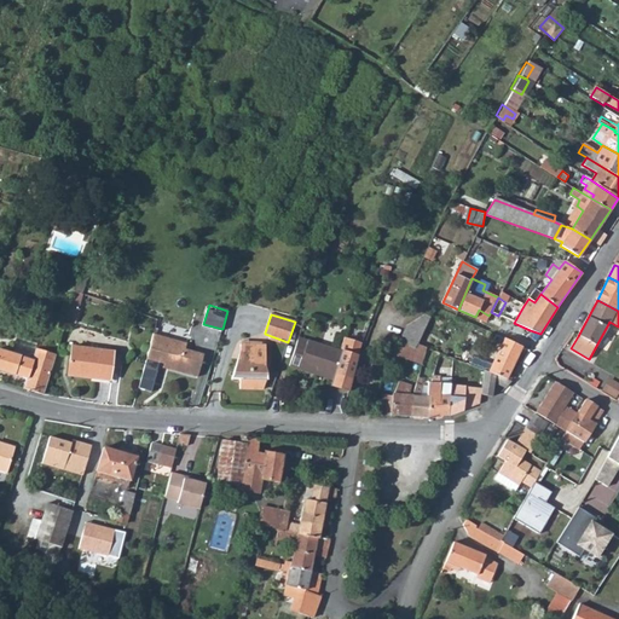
[(530,330),(530,333),(532,334),(531,339),(536,341),(541,334),(530,330)]
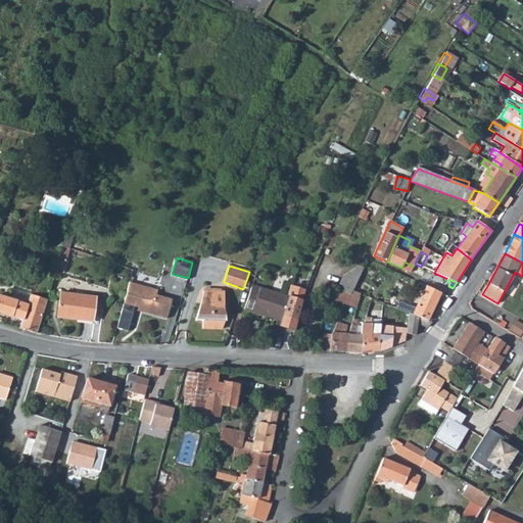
[(130,281),(123,302),(136,307),(140,308),(141,313),(150,317),(157,291),(130,281)]
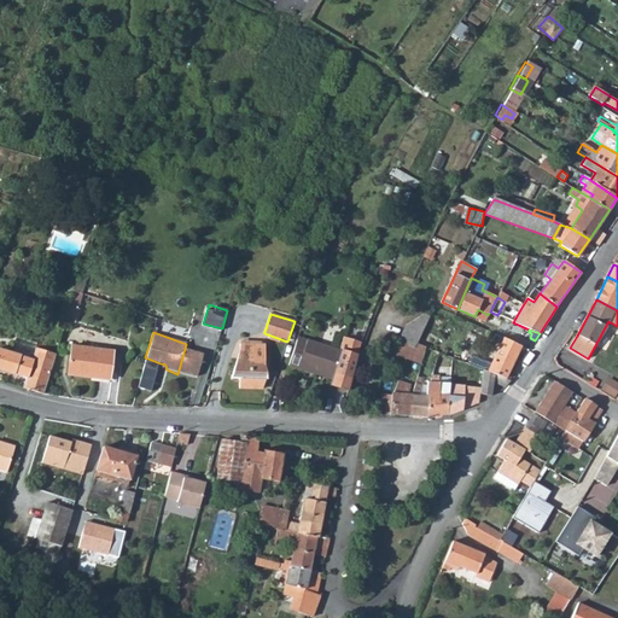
[(473,356),(470,366),(483,371),(505,379),(520,347),(495,334),(491,340),(500,344),(491,365),(473,356)]
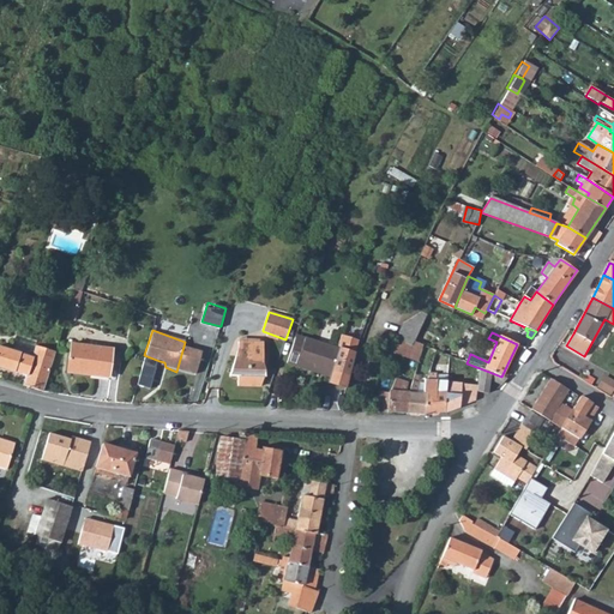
[(339,349),(333,368),(350,374),(359,339),(343,336),(339,349)]
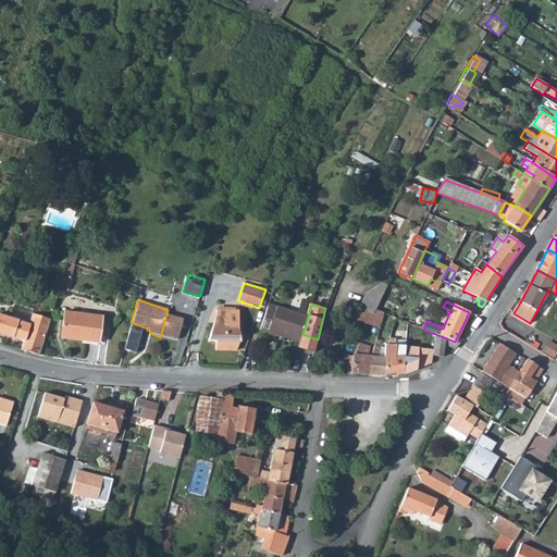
[(271,331),(300,341),(301,337),(302,334),(308,317),(277,307),(276,310),(268,307),(260,330),(270,333),(271,331)]
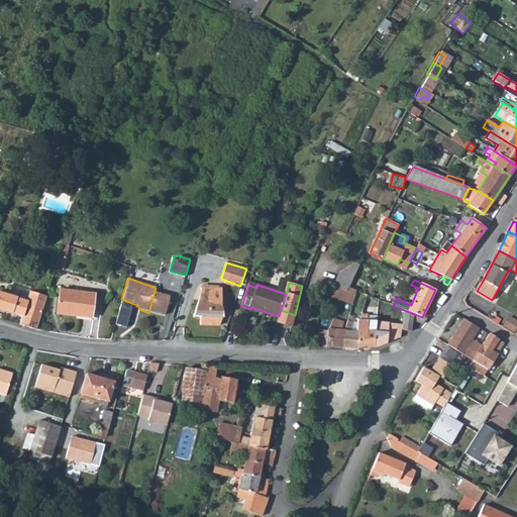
[(60,286),(57,310),(91,313),(94,289),(60,286)]
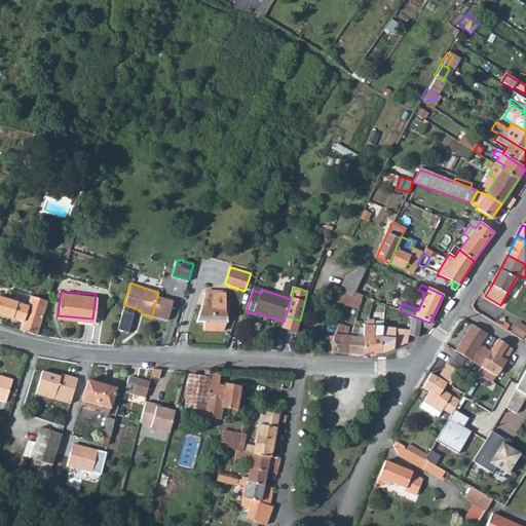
[(339,291),(337,296),(339,296),(349,300),(353,296),(339,291)]
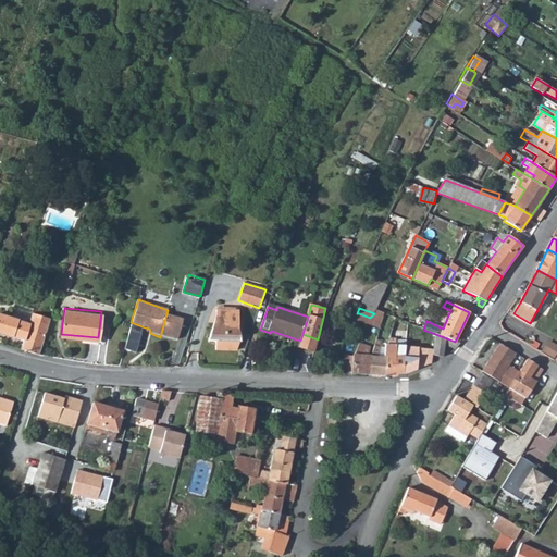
[(171,311),(168,310),(160,337),(176,343),(183,323),(169,318),(171,311)]
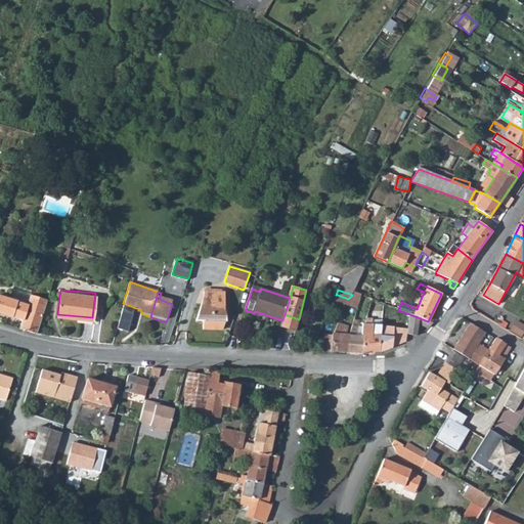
[(204,296),(197,319),(197,320),(204,320),(204,330),(220,330),(223,322),(226,321),(224,312),(224,308),(224,292),(204,292),(204,296)]
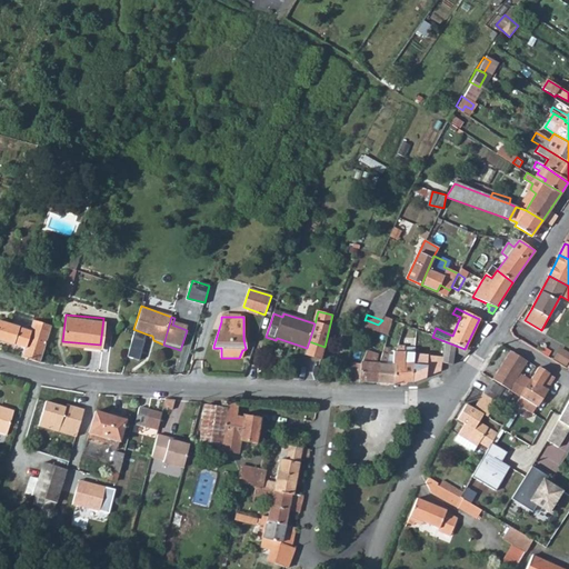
[(378,325),(377,328),(388,331),(391,320),(385,317),(382,320),(378,325)]
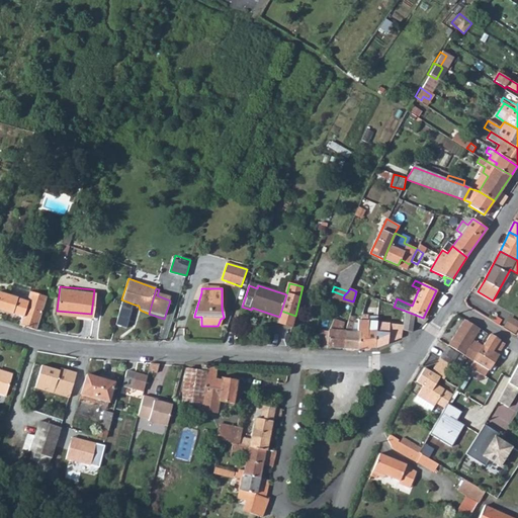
[(0,306),(22,314),(18,323),(35,327),(47,294),(30,289),(27,298),(0,289),(0,306)]
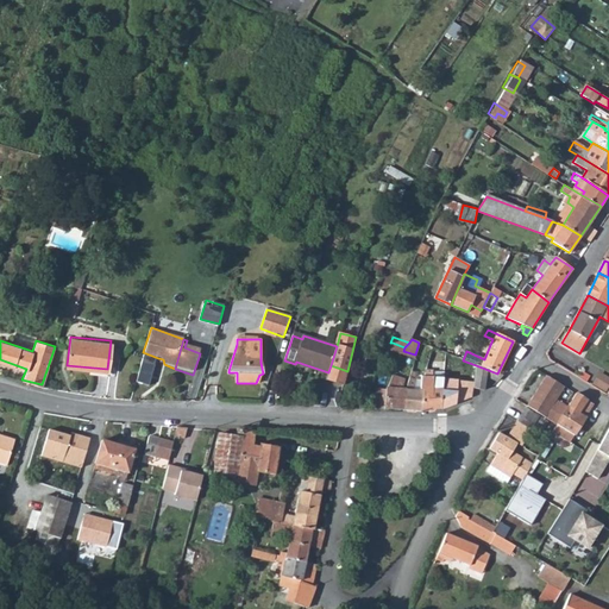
[(393,343),(390,350),(414,358),(415,355),(403,351),(405,347),(393,343)]
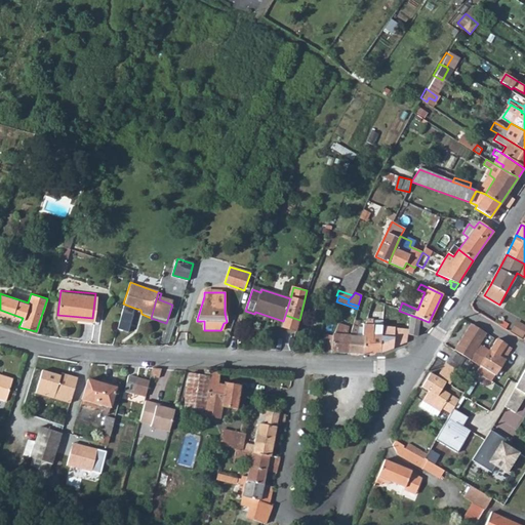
[(484,314),(481,319),(495,329),(499,323),(484,314)]
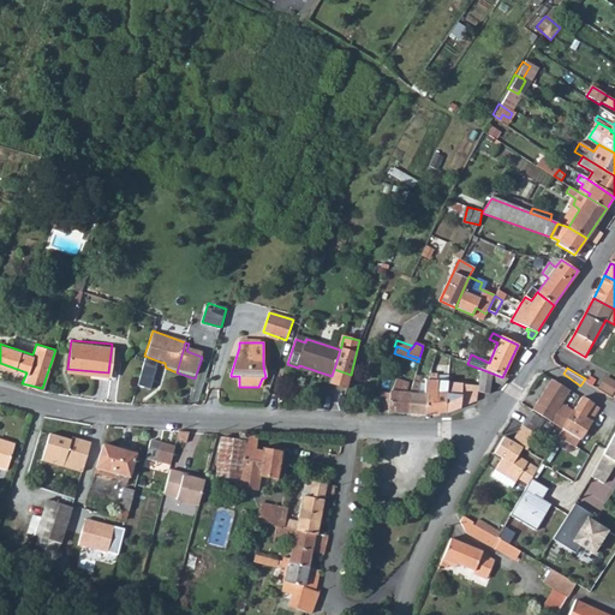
[(481,369),(477,392),(489,394),(491,380),(503,384),(507,380),(502,377),(481,369)]
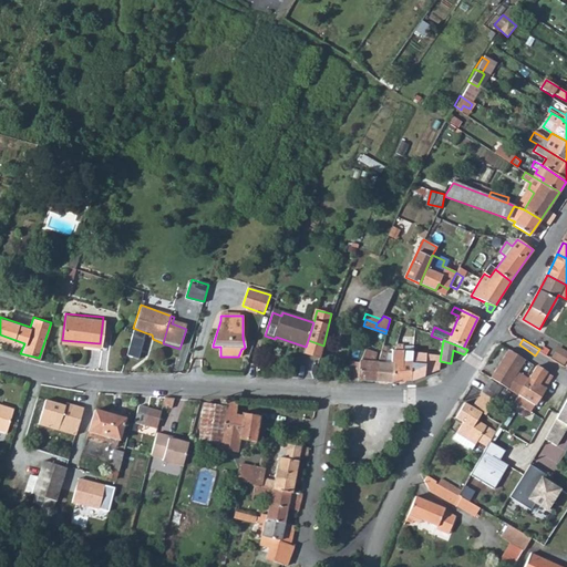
[(358,379),(377,381),(378,361),(374,361),(378,351),(366,348),(360,360),(359,361),(358,362),(349,361),(348,377),(358,378),(358,379)]
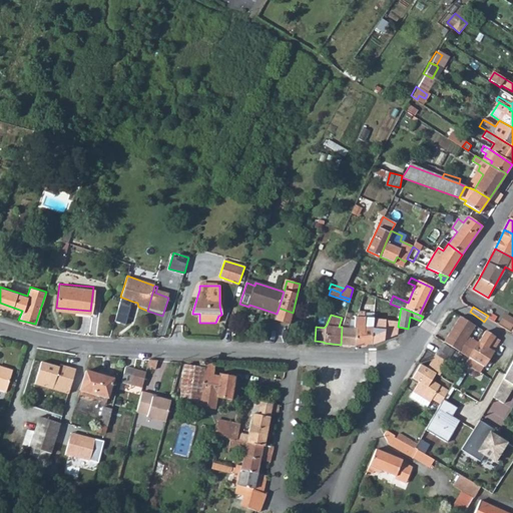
[(355,317),(354,328),(357,328),(356,347),(362,347),(371,345),(373,325),(364,325),(364,318),(358,317),(355,317)]
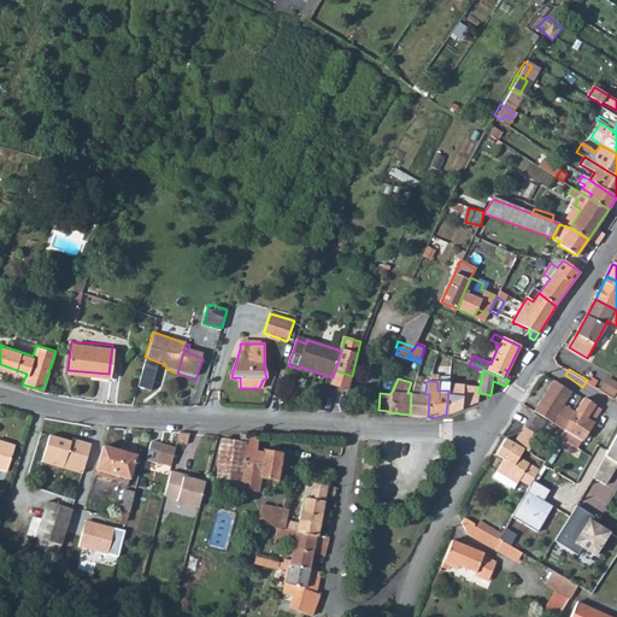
[(411,393),(410,415),(428,417),(429,394),(425,394),(419,394),(419,383),(415,382),(411,393)]
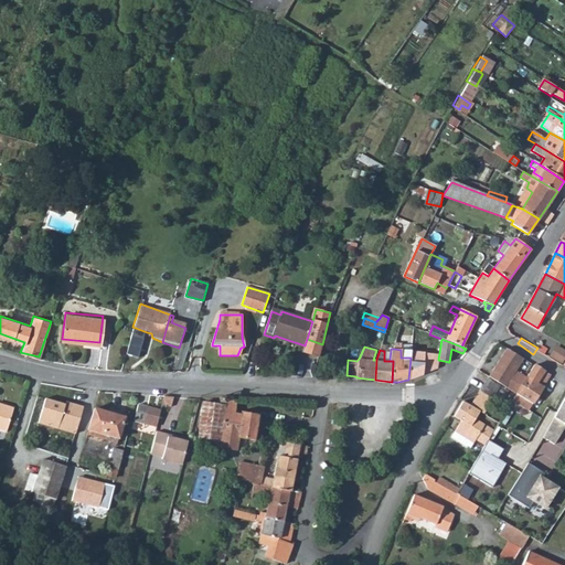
[(507,351),(489,380),(501,387),(515,395),(525,379),(515,372),(522,360),(507,351)]
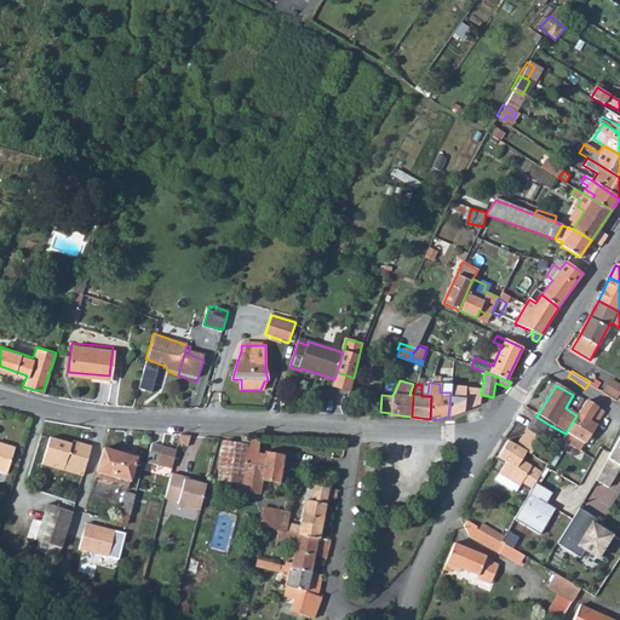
[(577,415),(566,434),(562,441),(579,452),(584,445),(603,413),(585,402),(577,415)]
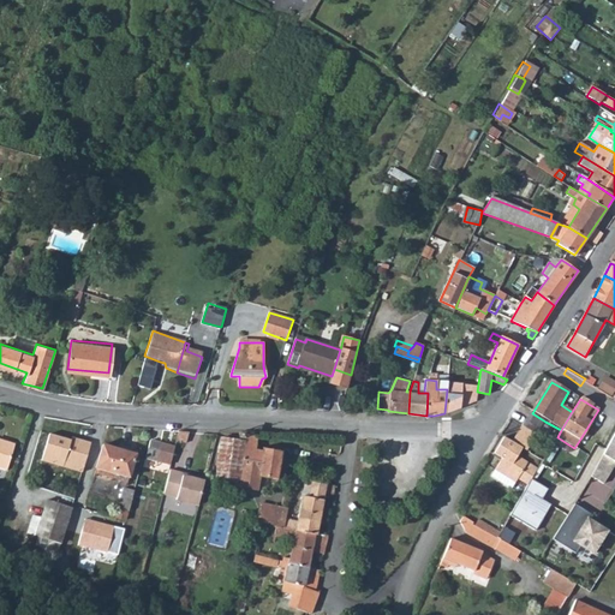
[(532,413),(524,428),(537,436),(545,422),(532,413)]
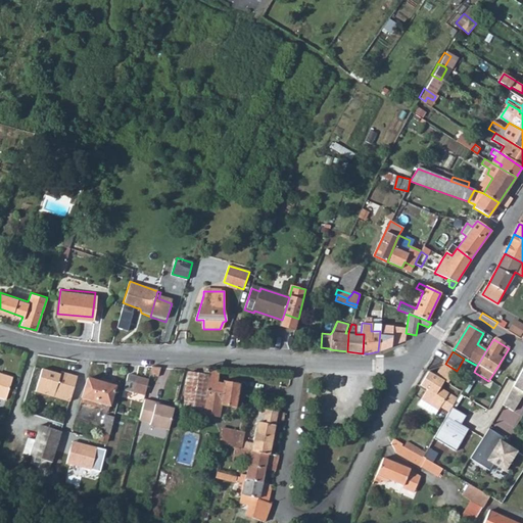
[(445,364),(437,377),(445,382),(448,384),(457,371),(445,364)]
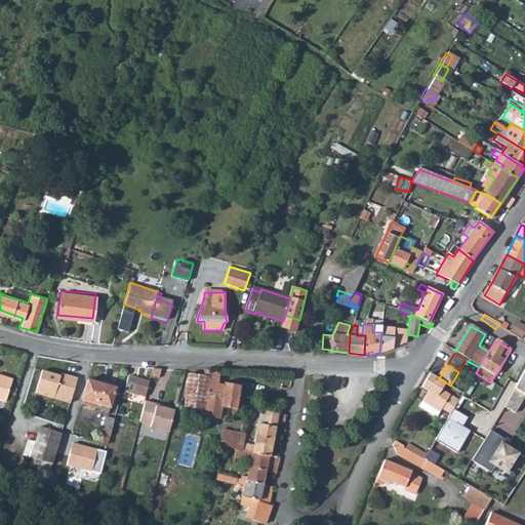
[(78,377),(61,372),(61,374),(41,369),(34,395),(70,405),(78,377)]
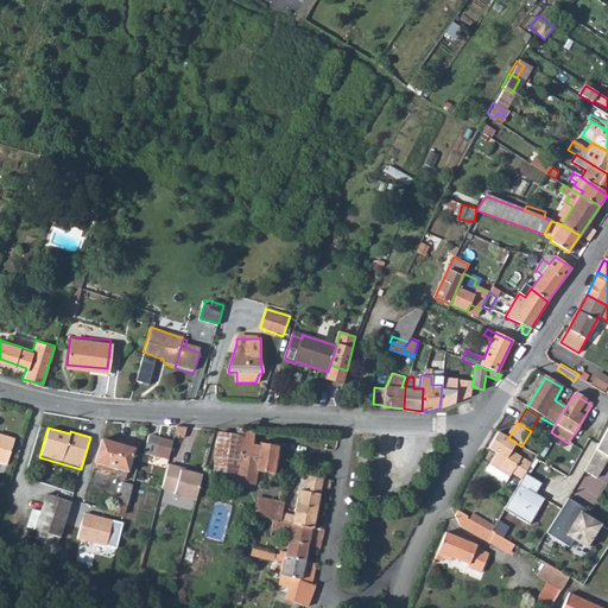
[(0,457),(6,460),(13,434),(1,429),(0,431),(0,457)]
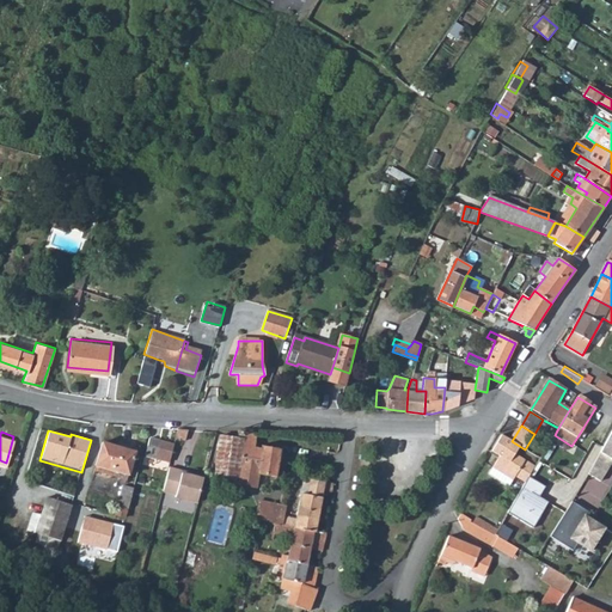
[(155,432),(150,450),(160,452),(166,435),(155,432)]
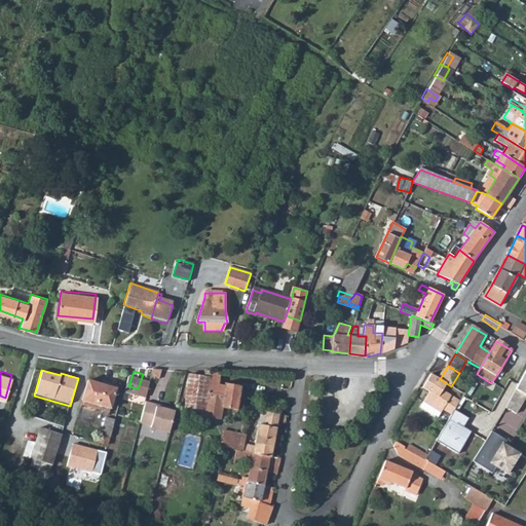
[(525,371),(505,407),(516,413),(525,397),(525,371)]
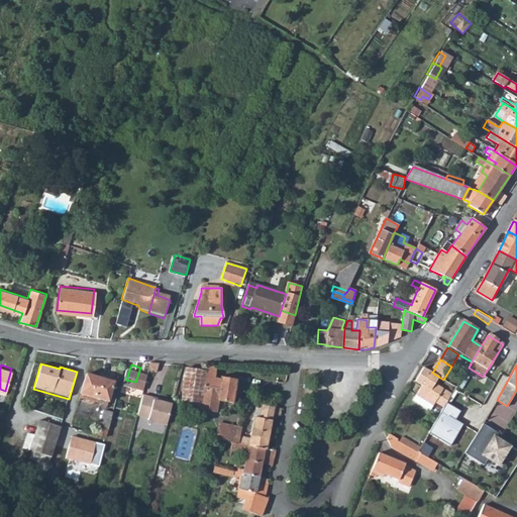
[(135,382),(143,383),(147,369),(140,368),(135,382)]
